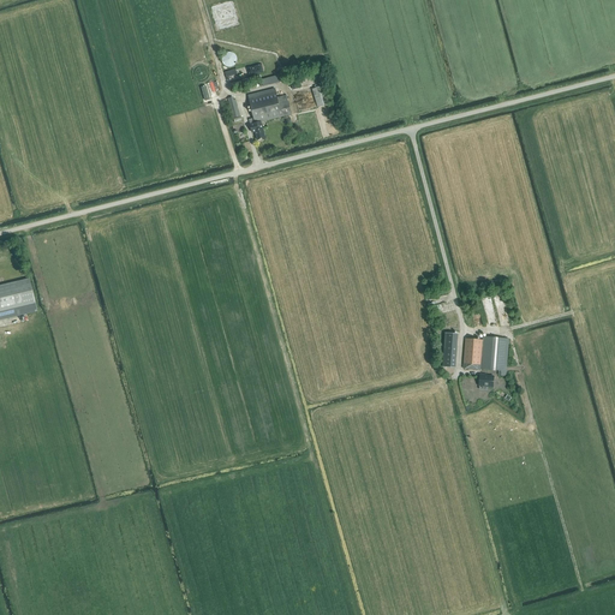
[(230,67),(232,67),(233,67),(234,66),(236,65),(236,64),(237,63),(237,61),(237,60),(237,59),(237,57),(236,55),(236,54),(234,54),(233,53),(232,53),(231,52),(230,52),(227,53),(226,53),(225,54),(224,55),(222,58),(222,59),(222,60),(222,63),(222,64),(224,65),(225,65),(225,66),(227,67),(228,67),(230,67)]
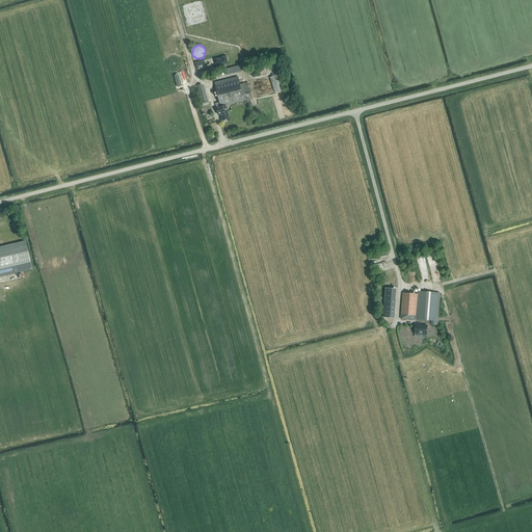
[(233,75),(243,72),(241,65),(232,68),(233,75)]
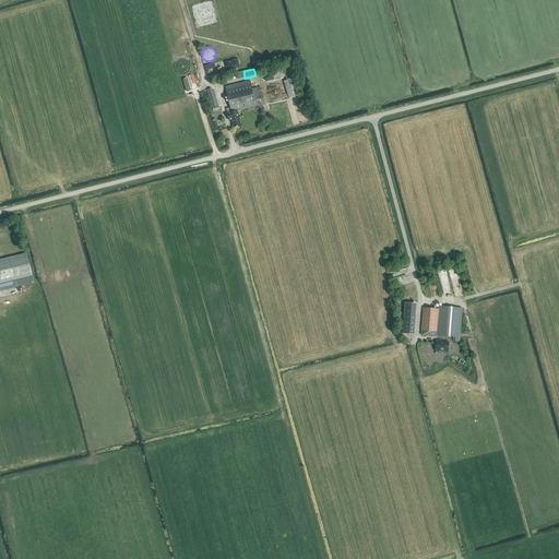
[(301,94),(296,78),(289,80),(289,79),(284,81),(288,97),(301,94)]
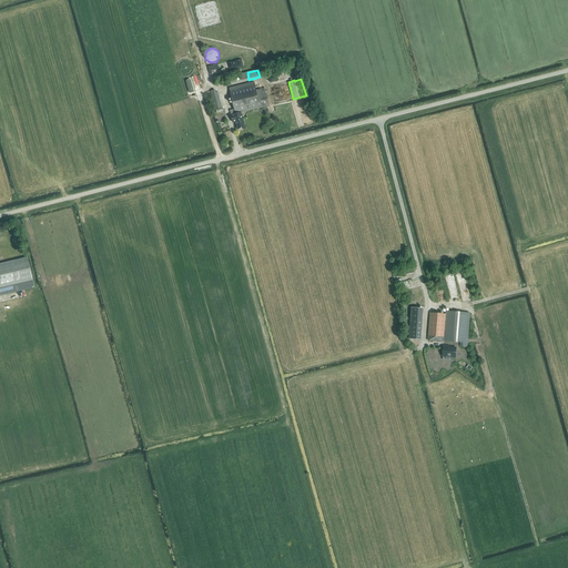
[(255,90),(254,82),(229,89),(234,110),(230,111),(233,122),(236,122),(237,130),(244,128),(243,120),(242,120),(240,113),(269,105),(265,88),(255,90)]
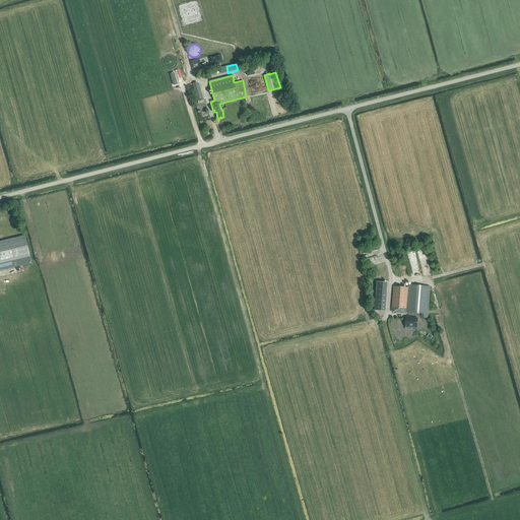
[(198,84),(197,82),(193,83),(198,100),(203,98),(199,84),(198,84)]
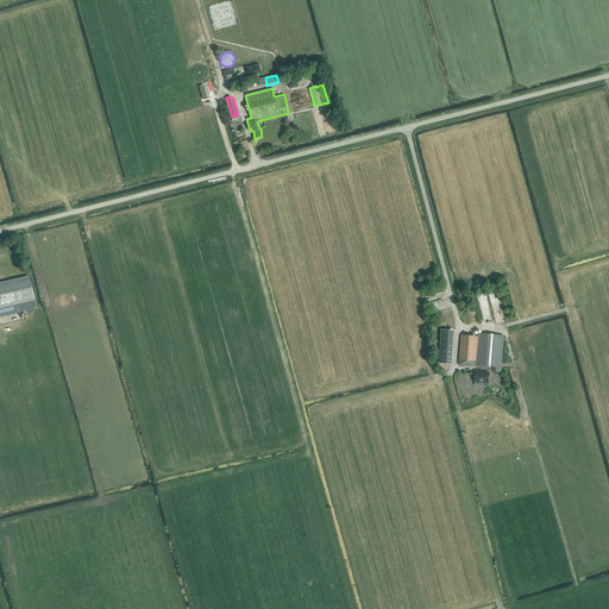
[(29,276),(0,282),(0,316),(36,308),(29,276)]
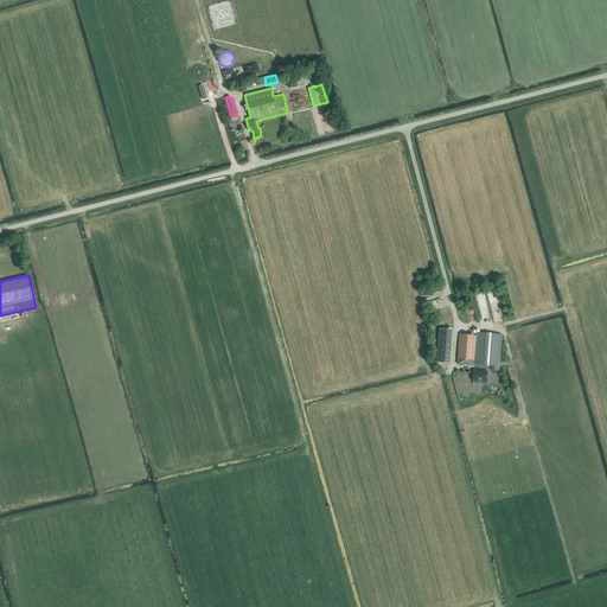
[(449,363),(452,330),(439,330),(436,363),(449,363)]
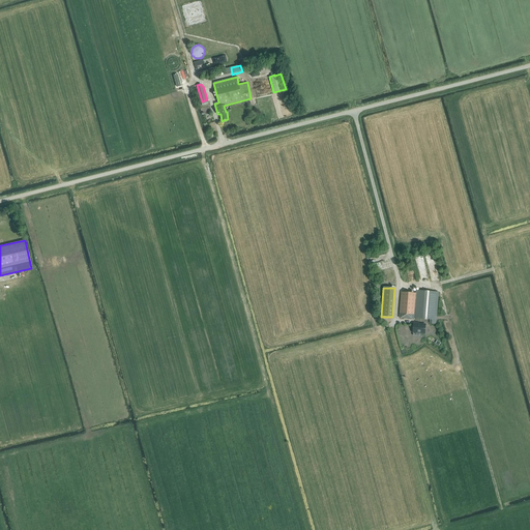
[(436,325),(439,293),(416,291),(416,293),(402,292),(400,318),(412,319),(412,318),(430,320),(430,324),(436,325)]
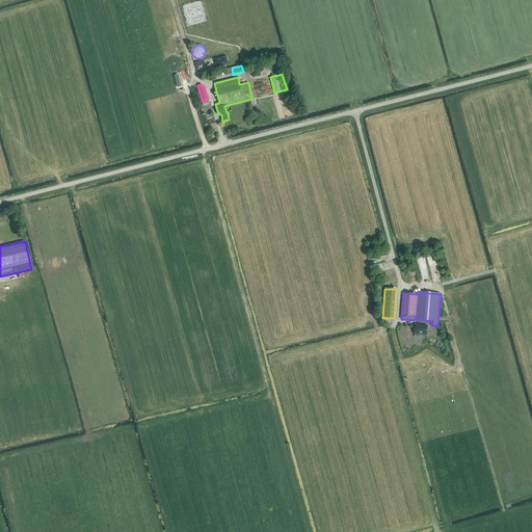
[(426,335),(426,326),(420,325),(415,324),(415,334),(426,335)]
